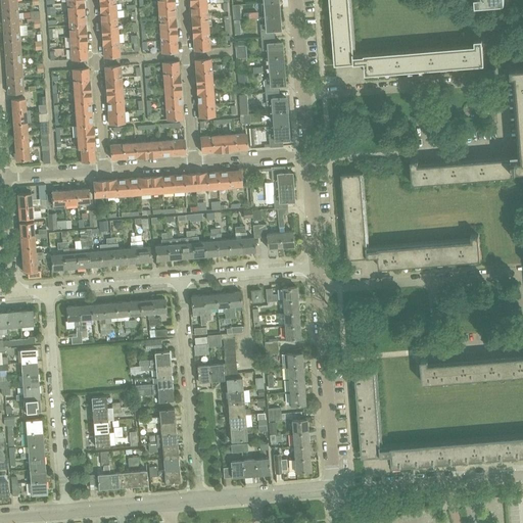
[(114,0),(101,0),(99,0),(99,2),(100,11),(115,10),(114,0)]
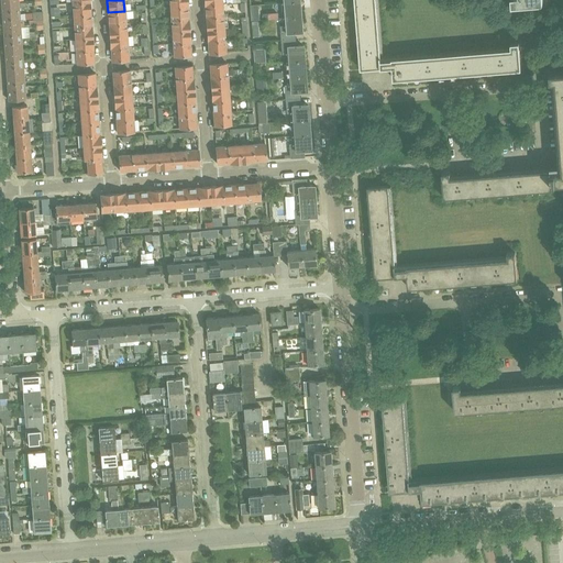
[(375,0),(353,0),(357,42),(360,69),(386,67),(390,67),(392,79),(520,69),(518,43),(510,43),(510,48),(508,48),(379,58),(375,0)]
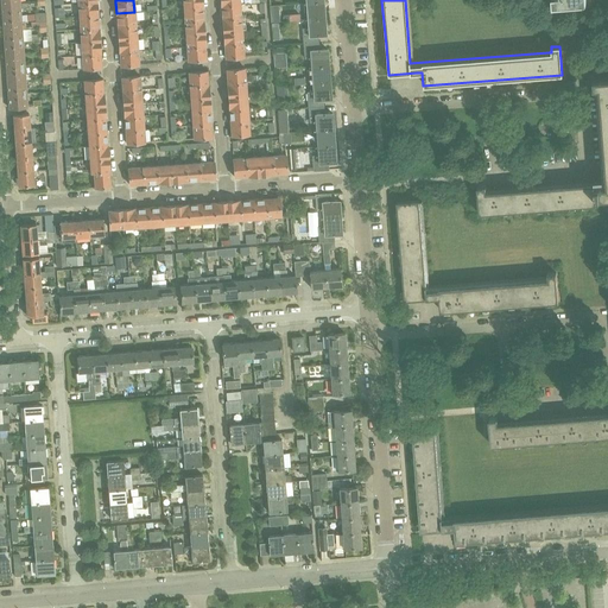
[(96,1),(77,2),(78,17),(97,16),(96,1)]
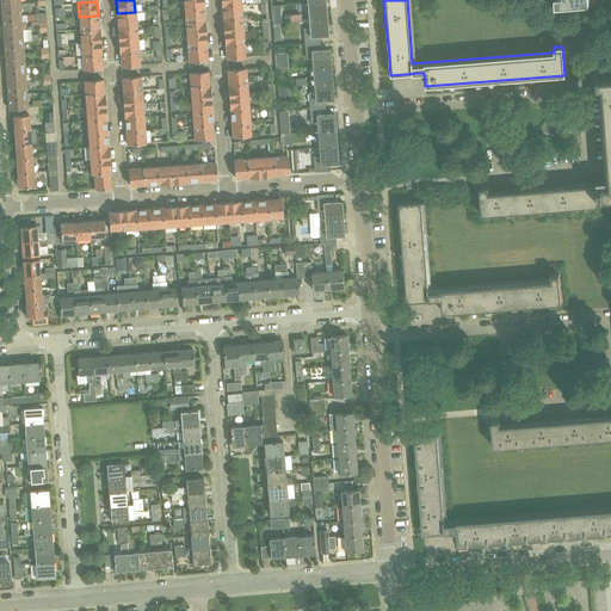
[(325,1),(304,4),(306,20),(309,19),(327,18),(325,1)]
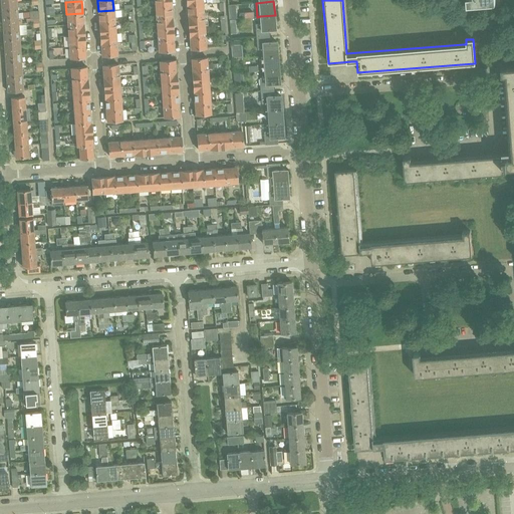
[(17,2),(1,3),(2,14),(18,12),(17,2)]
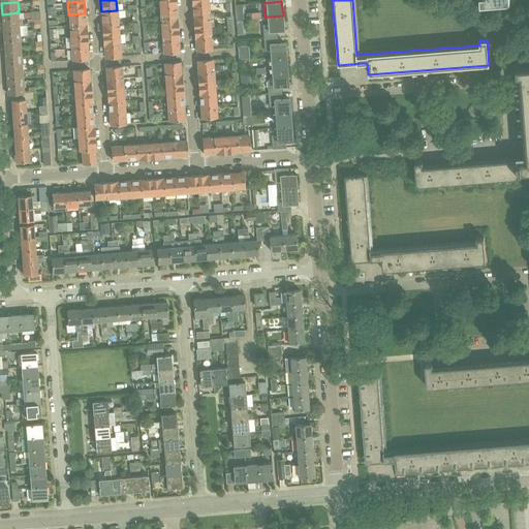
[(209,4),(192,5),(193,17),(210,14),(209,4)]
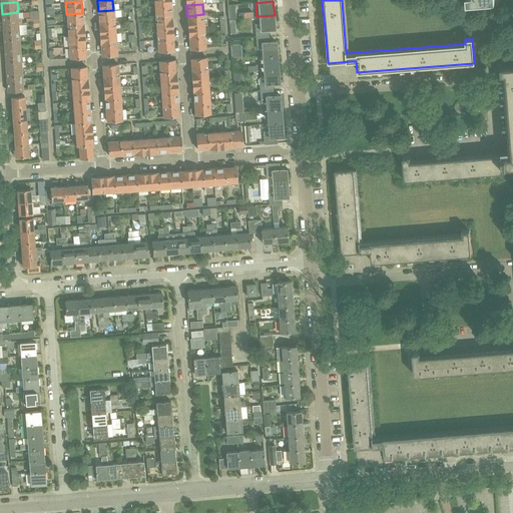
[(170,5),(154,7),(155,18),(171,16),(170,5)]
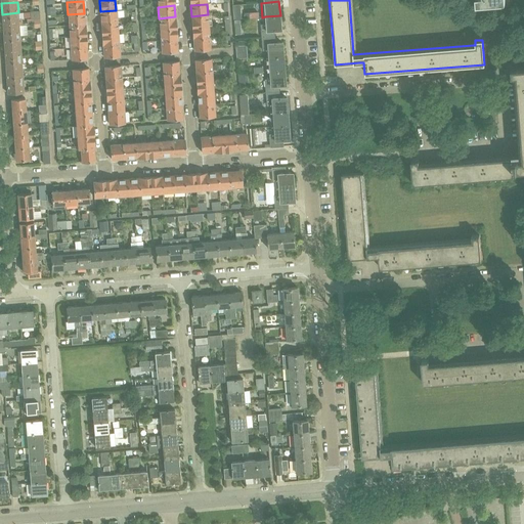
[(116,10),(100,11),(100,23),(117,22),(116,10)]
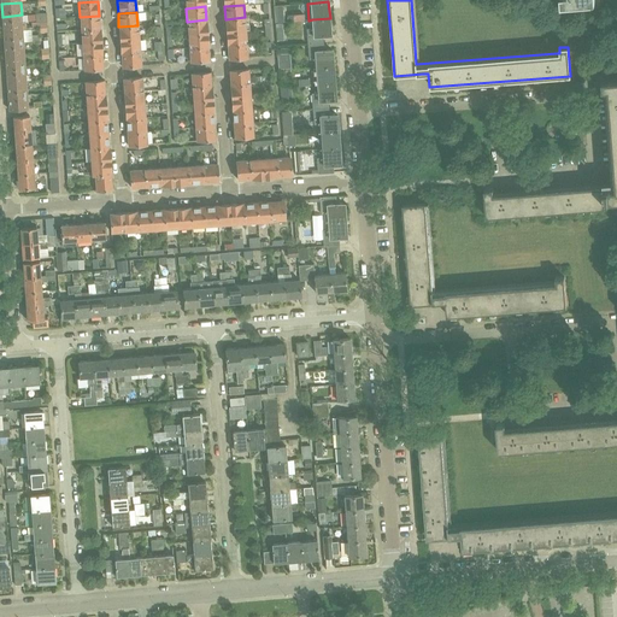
[(22,15),(3,17),(3,21),(4,30),(23,29),(22,15)]
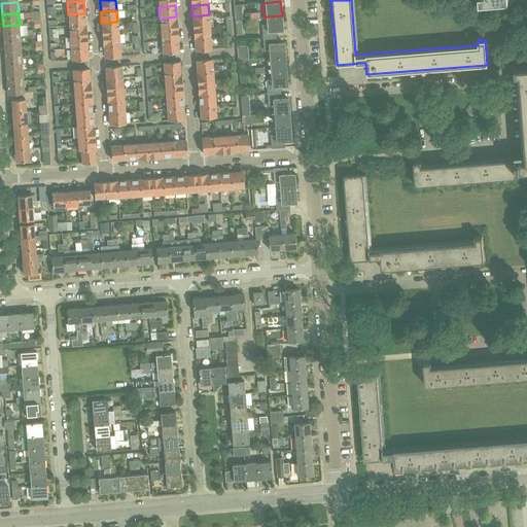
[(84,13),(68,14),(68,26),(84,24),(84,13)]
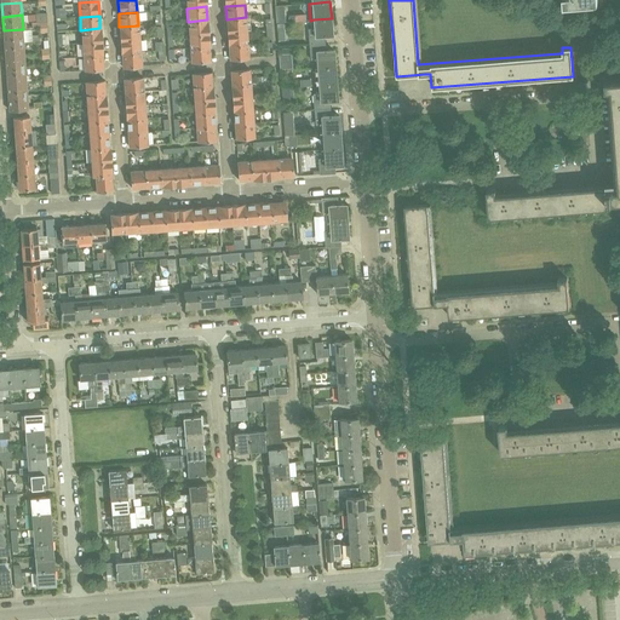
[(246,17),(227,19),(228,32),(246,30),(246,17)]
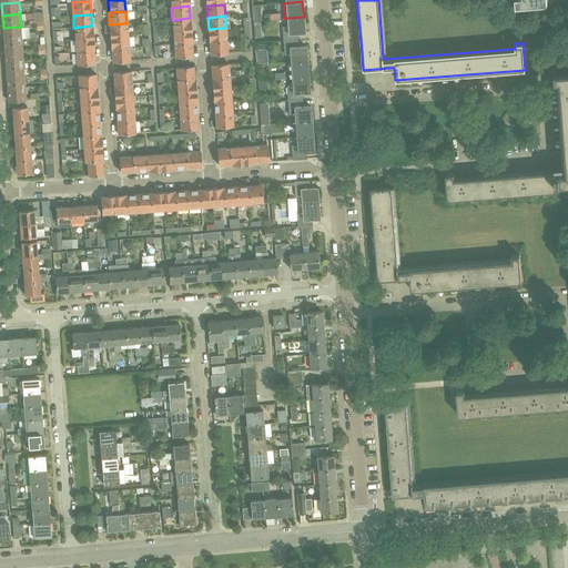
[(283,27),(284,41),(293,40),(293,33),(305,32),(304,17),(287,18),(288,27),(283,27)]
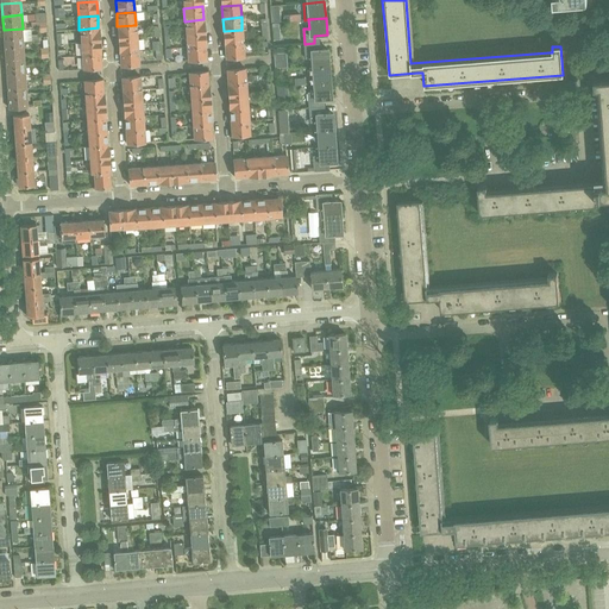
[(203,19),(184,22),(186,35),(205,32),(203,19)]
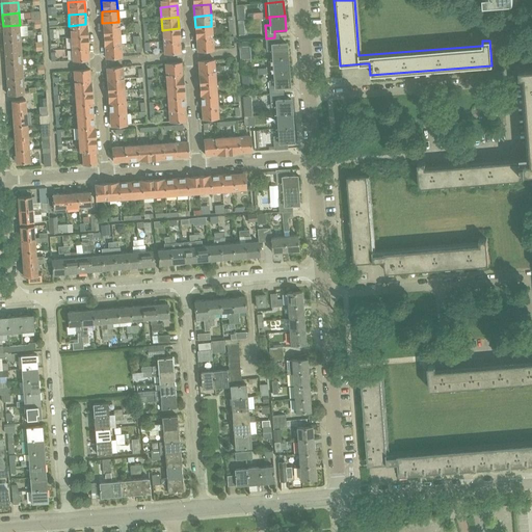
[(245,20),(237,21),(238,34),(238,35),(246,35),(245,20)]
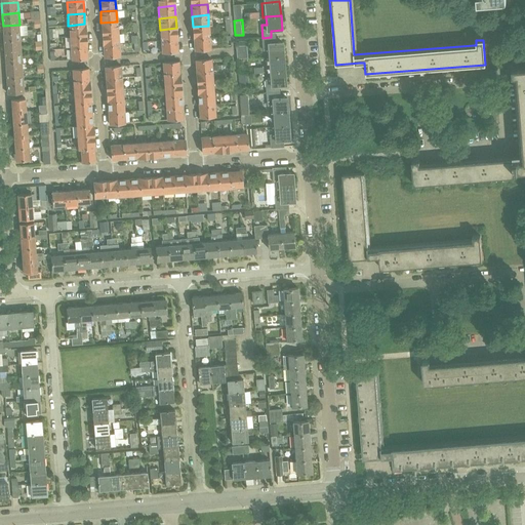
[(117,22),(101,23),(102,34),(118,33),(117,22)]
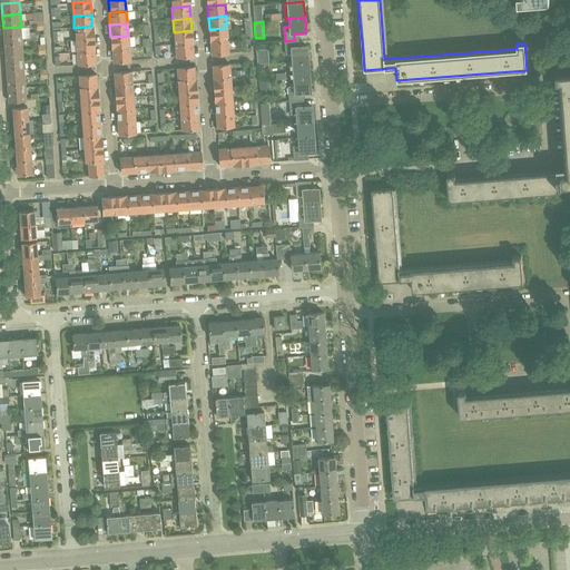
[(91,26),(74,28),(75,40),(92,38),(91,26)]
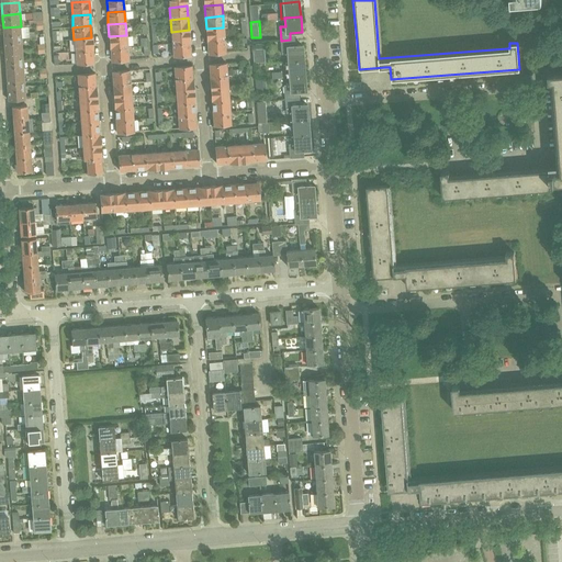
[(21,26),(3,27),(4,40),(22,37),(21,26)]
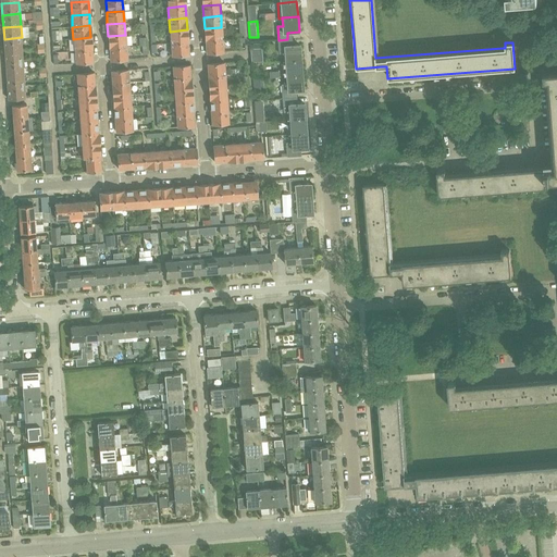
[(221,27),(205,28),(206,41),(222,39),(221,27)]
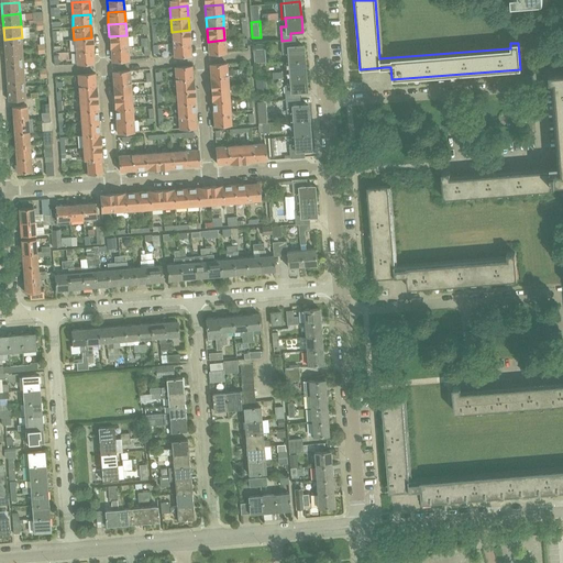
[(189,30),(172,32),(172,44),(190,42),(189,30)]
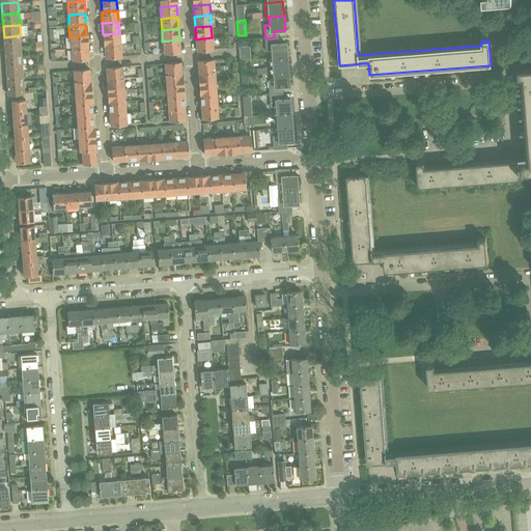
[(119,33),(103,34),(104,46),(120,45),(119,33)]
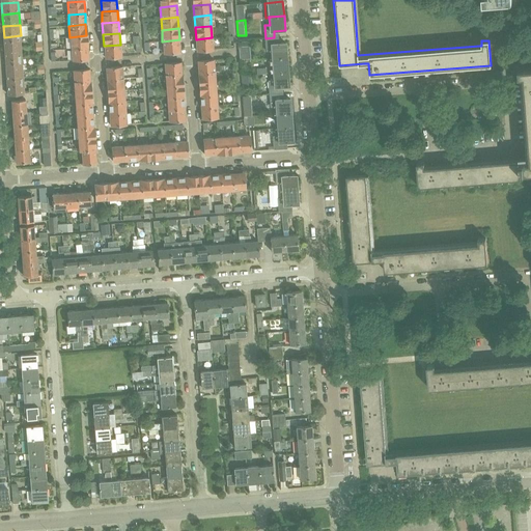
[(21,35),(4,37),(4,49),(21,47),(21,35)]
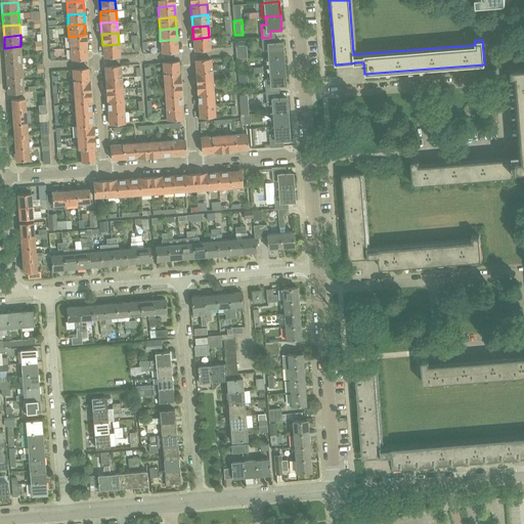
[(85,35),(69,37),(70,48),(86,46),(85,35)]
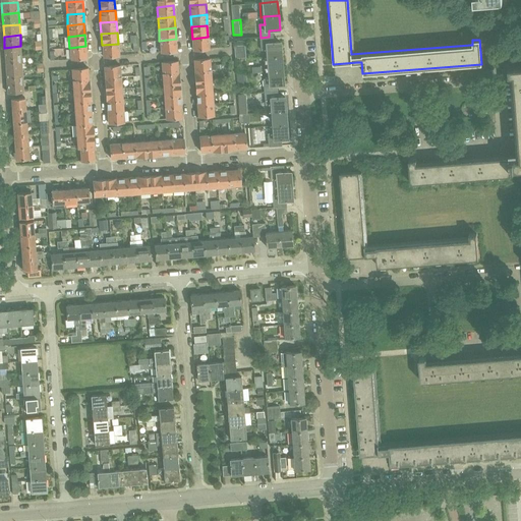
[(208,37),(192,39),(193,49),(209,48),(208,37)]
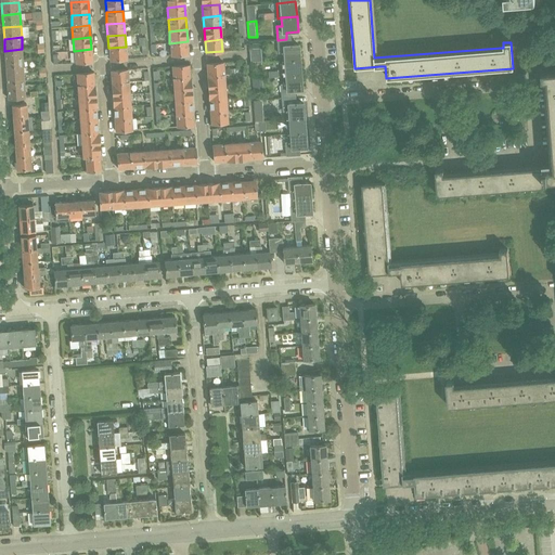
[(286,39),(278,40),(279,53),(284,53),(284,61),(282,61),(282,62),(300,60),(299,44),(287,46),(286,39)]
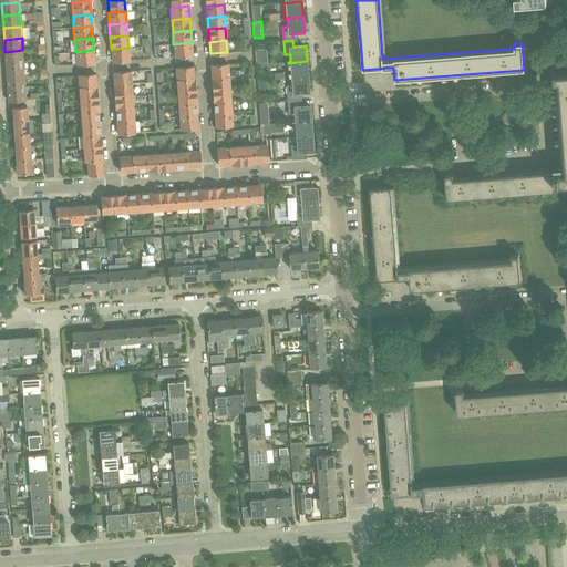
[(192,42),(173,44),(174,57),(192,54),(192,42)]
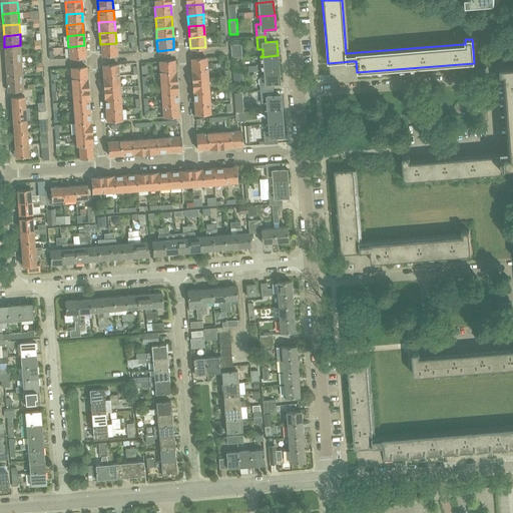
[(116,43),(100,44),(101,55),(116,54),(116,43)]
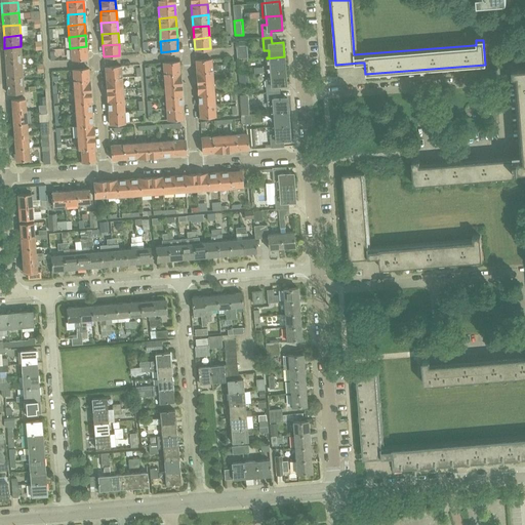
[(21,46),(4,48),(5,58),(22,57),(21,46)]
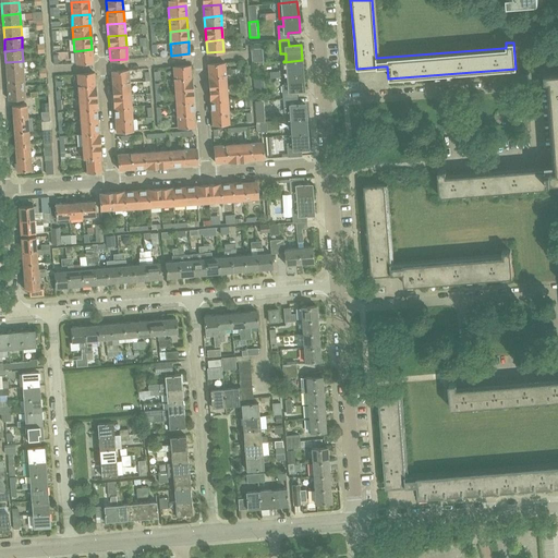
[(92,49),(74,51),(75,62),(93,61),(92,49)]
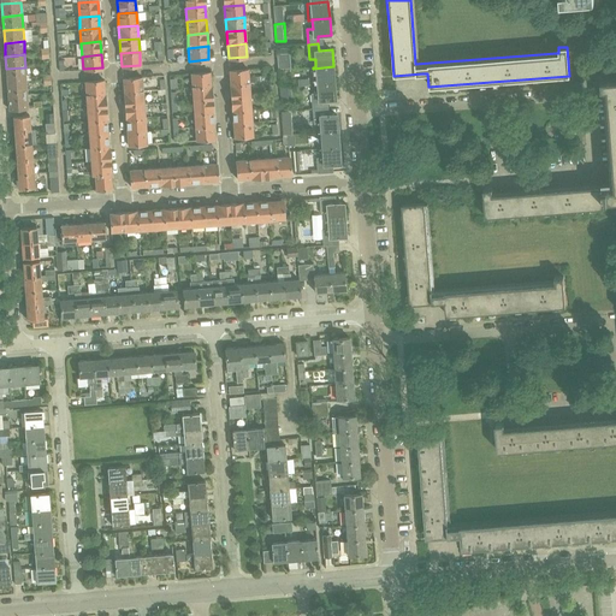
[(333,66),(313,69),(314,84),(318,84),(335,83),(333,66)]
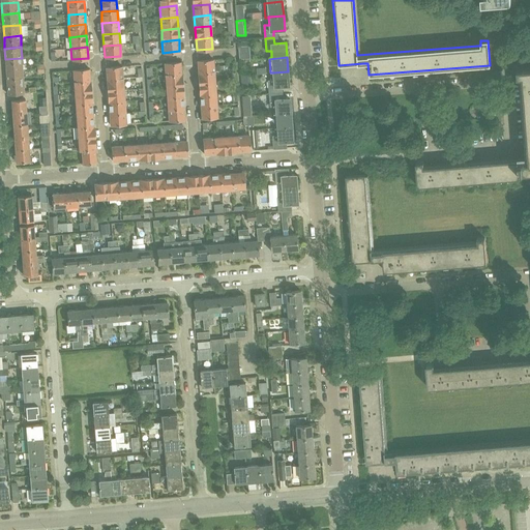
[(22,58),(5,59),(5,62),(6,71),(23,69),(22,58)]
